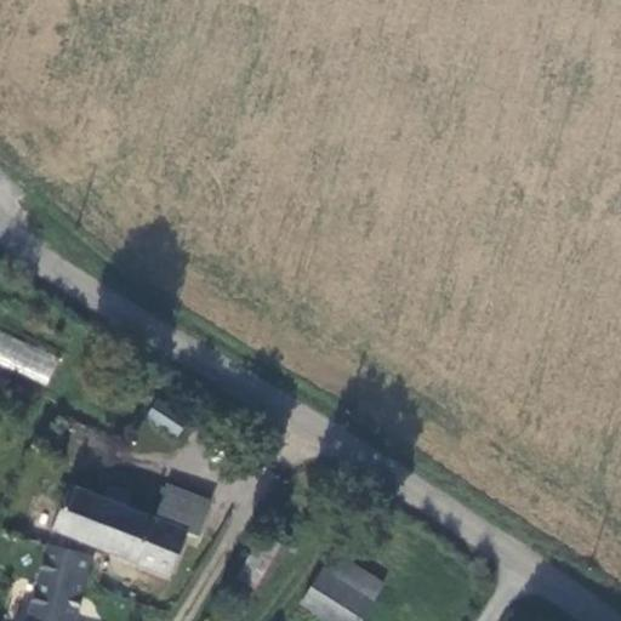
[(0,365),(46,386),(60,357),(0,330),(0,365)]
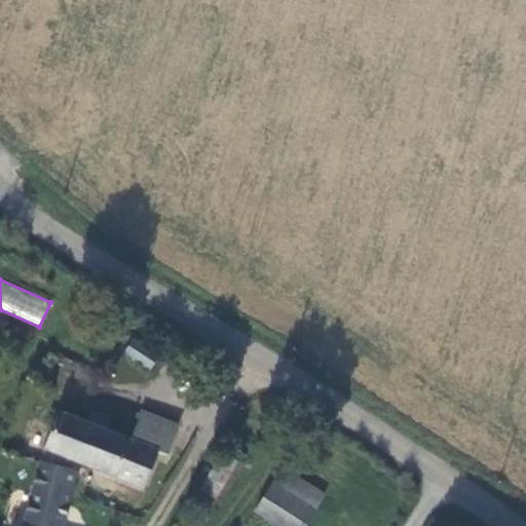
[(129,396),(116,430),(157,447),(165,450),(180,414),(129,396)]
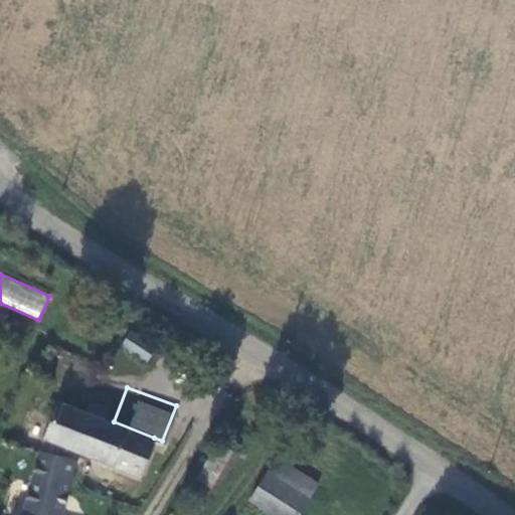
[(87,410),(56,399),(41,438),(30,480),(20,514),(63,514),(79,450),(139,474),(154,438),(114,421),(102,416),(107,403),(92,397),(87,410)]
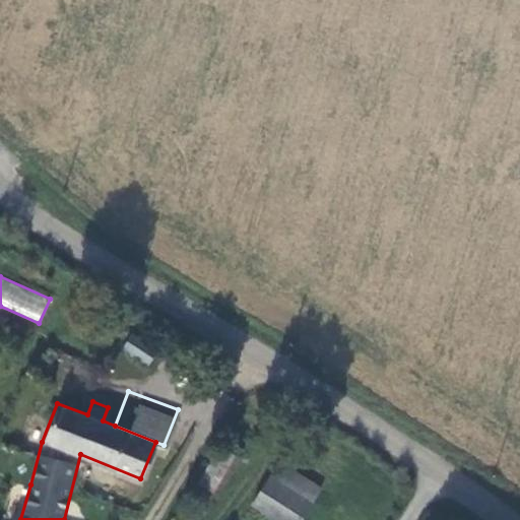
[(285,453),(253,504),(280,519),(300,519),(323,484),(294,467),(298,460),(285,453)]
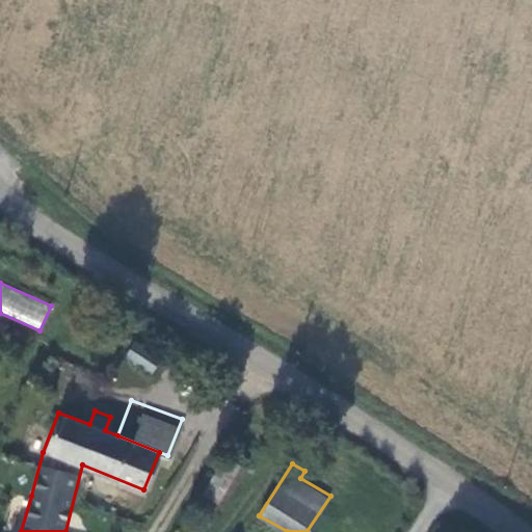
[(217,470),(203,494),(217,503),(233,478),(217,470)]
